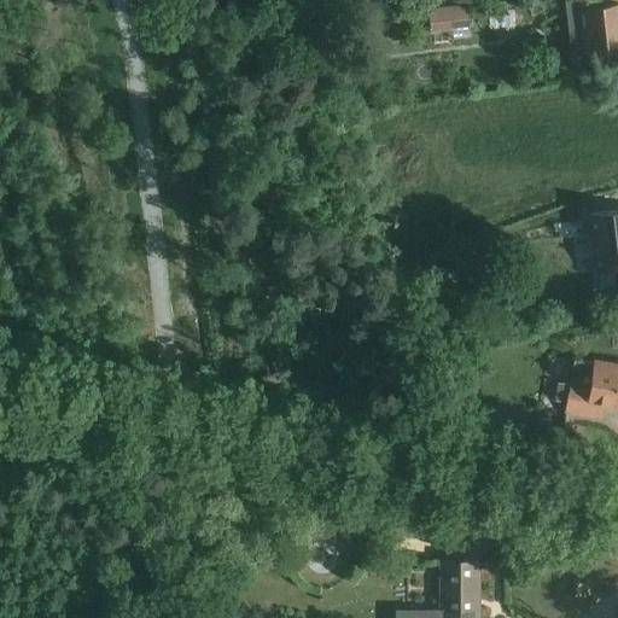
[(617,58),(617,52),(617,6),(566,13),(571,57),(587,56),(589,64),(617,60),(617,58)]
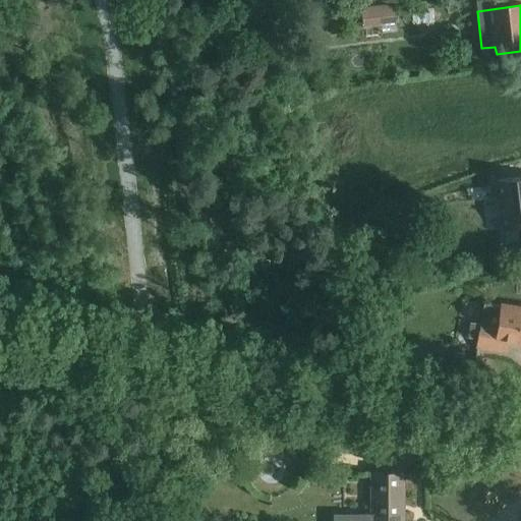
[(362,15),(363,29),(382,27),(383,33),(402,32),(400,12),(362,15)]
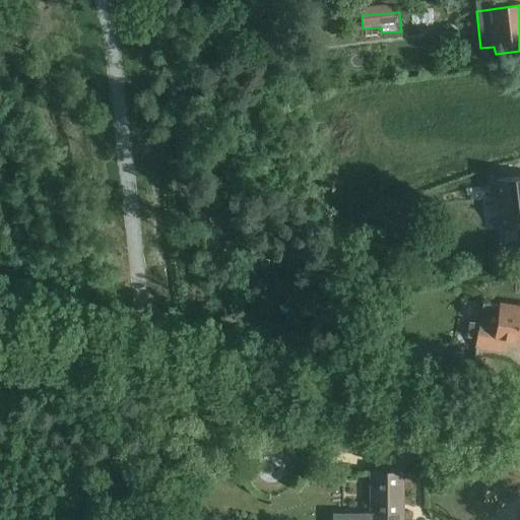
[(519,246),(519,245),(519,178),(496,181),(505,246),(519,244),(519,246)]
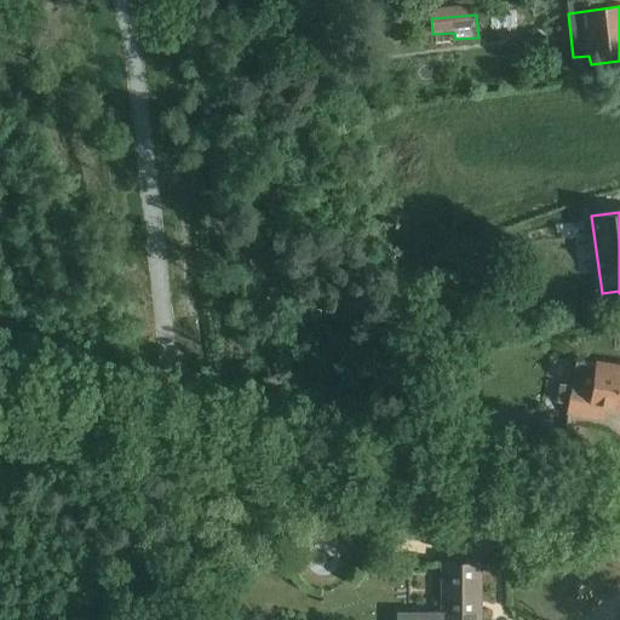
[(603,406),(619,407),(619,367),(596,363),(596,366),(577,362),(568,414),(602,419),(603,406)]
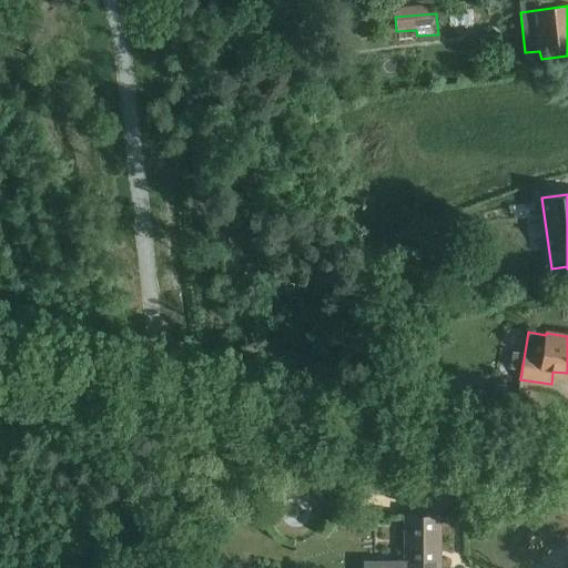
[(354,489),(341,487),(337,501),(352,504),(354,489)]
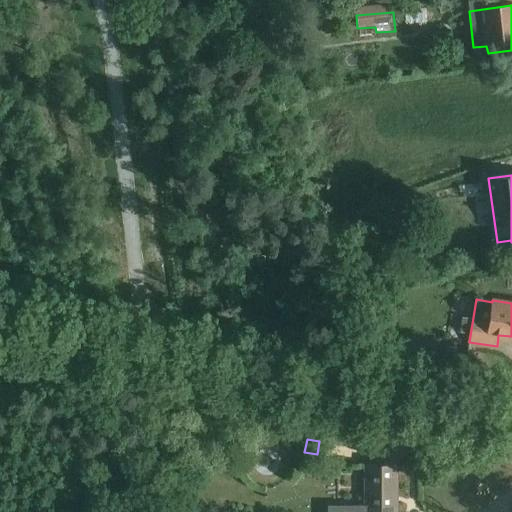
[(395,511),(396,465),(367,465),(367,505),(328,505),(327,511),(395,511)]
